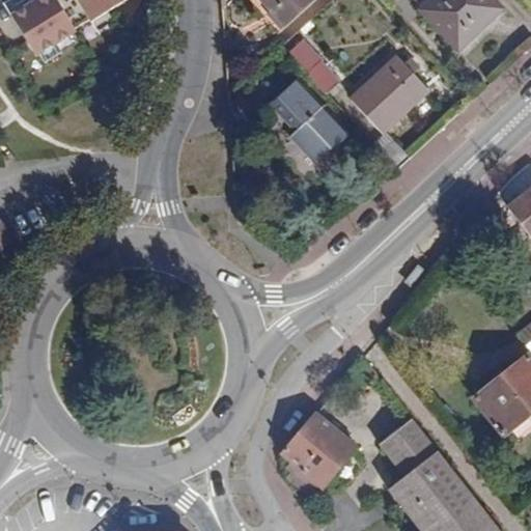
[(34,0),(9,16),(33,55),(37,53),(71,32),(74,31),(72,28),(88,19),(89,21),(123,0),(34,0)]
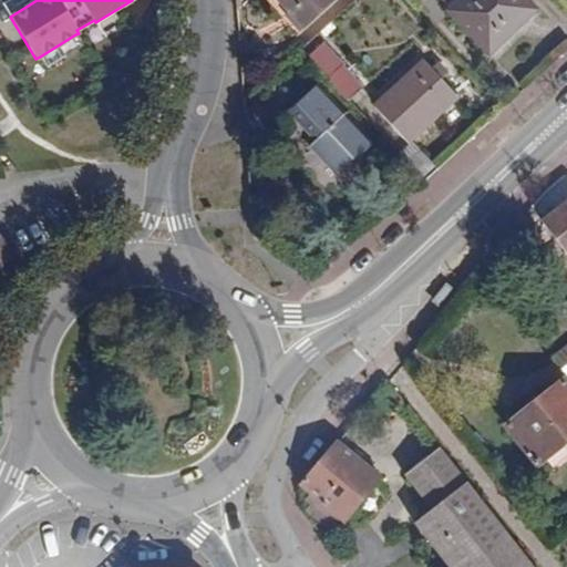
[(274,0),(300,29),(332,0),(274,0)]
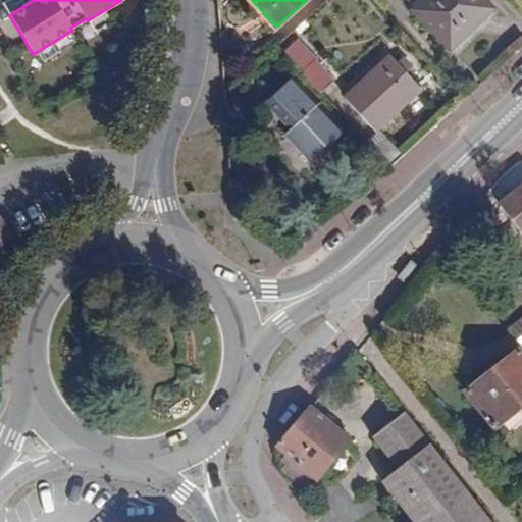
[(477,0),(423,0),(413,10),(448,48),(488,11),(477,0)]
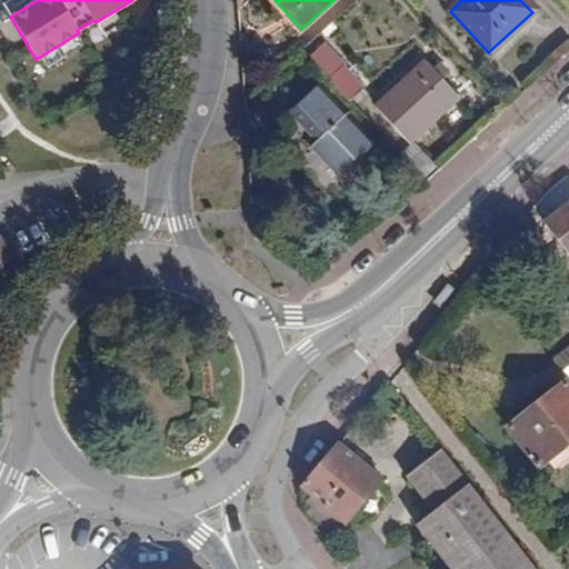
[(76,35),(40,57),(46,67),(81,45),(76,35)]
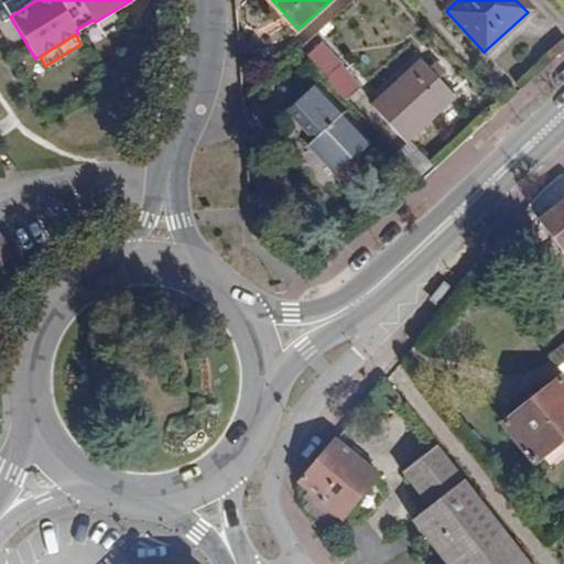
[(304,55),(346,99),(356,89),(338,69),(342,66),(320,42),(304,55)]
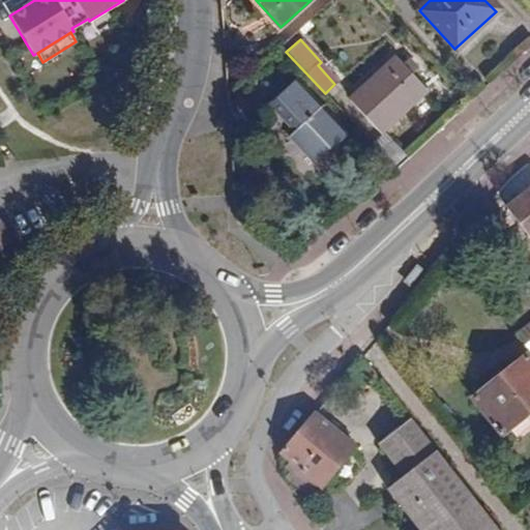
[(395,60),(350,100),(381,134),(425,91),(395,60)]
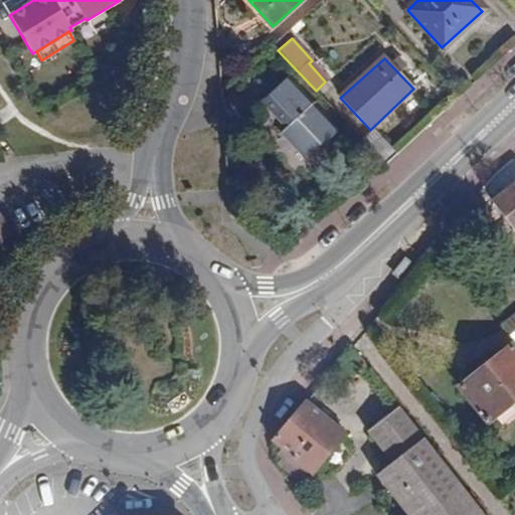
[(287,76),(264,98),(288,124),(281,131),(305,157),(336,128),(287,76)]
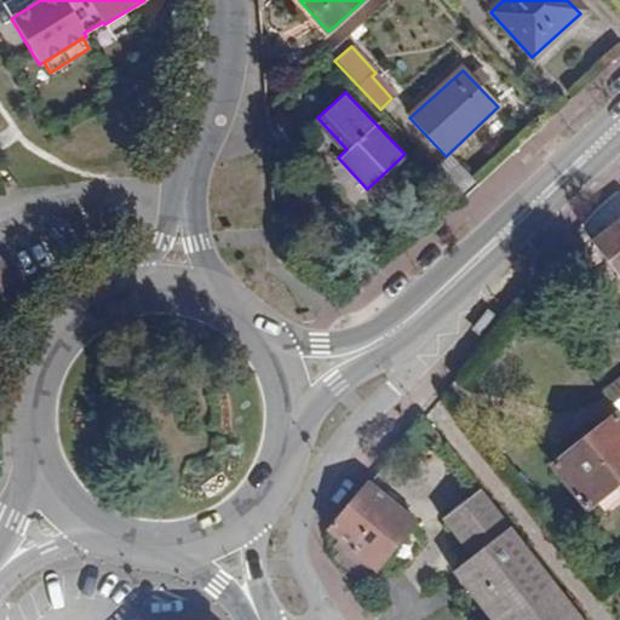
[(619,236),(613,228),(592,244),(619,276),(619,236)]
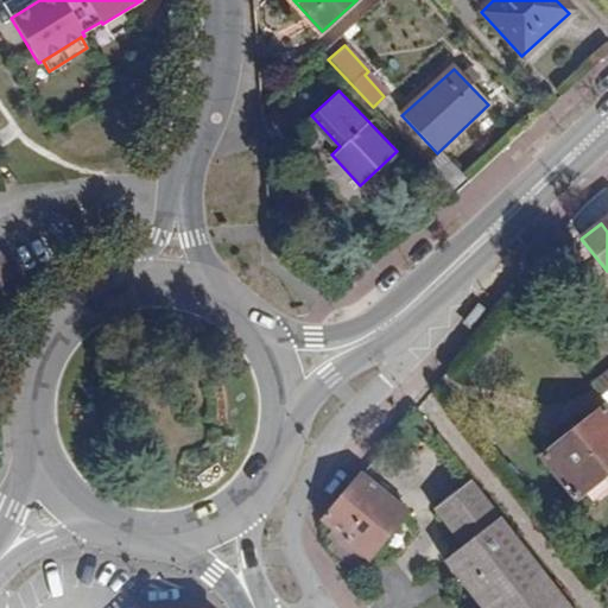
[(576,498),(578,495),(607,470),(607,410),(607,411),(603,409),(543,456),(576,498)]
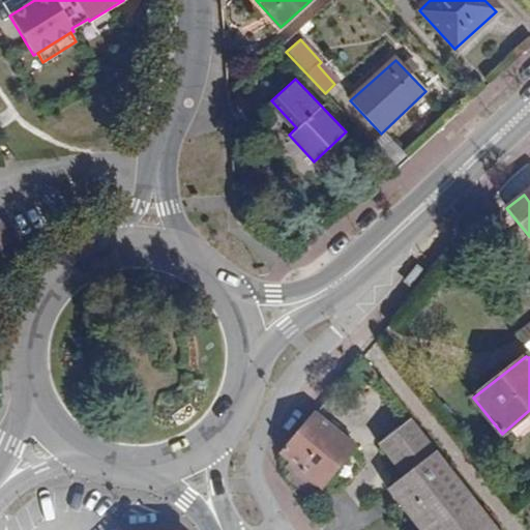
[(529,410),(504,432),(508,437),(524,427),(529,432),(529,431),(529,410)]
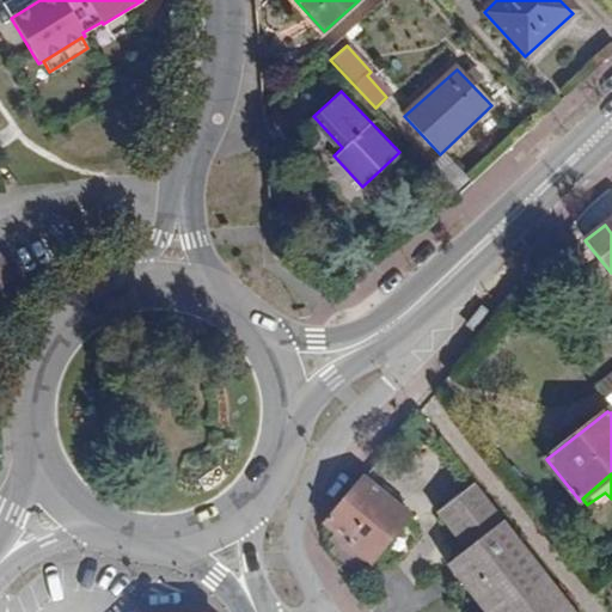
[(576,611),(475,483),(438,512),(467,551),(450,564),(487,611),(576,611)]
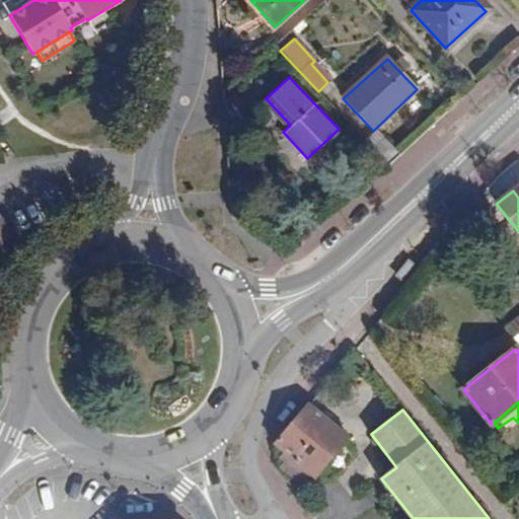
[(347,442),(306,411),(288,434),(274,452),(283,459),(312,482),(315,484),(347,442)]
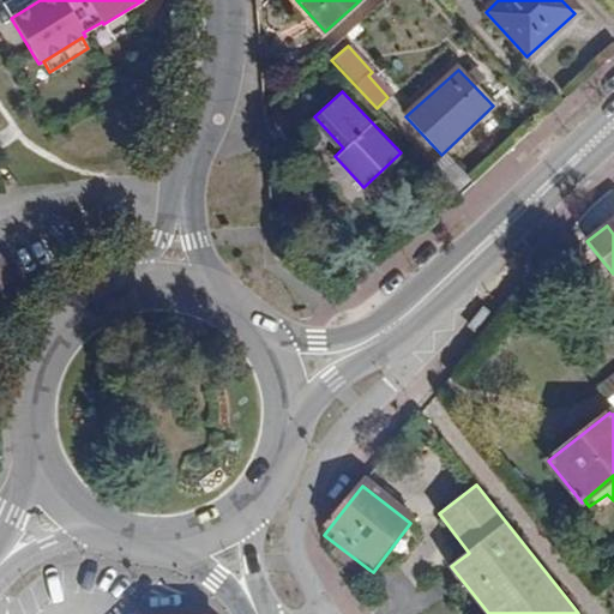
[(369,570),(335,543),(329,551),(337,557),(331,563),(359,584),(369,570)]
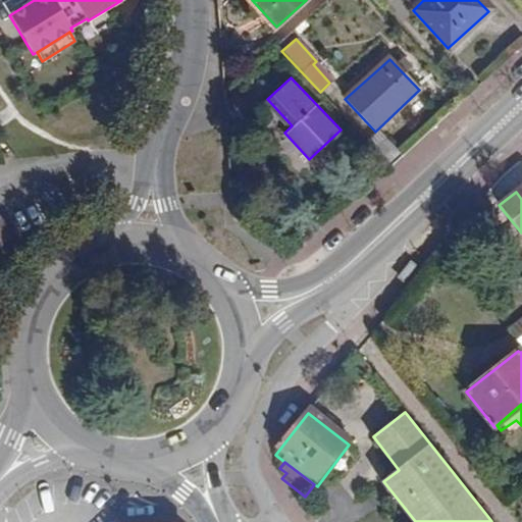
All buildings are outlined.
